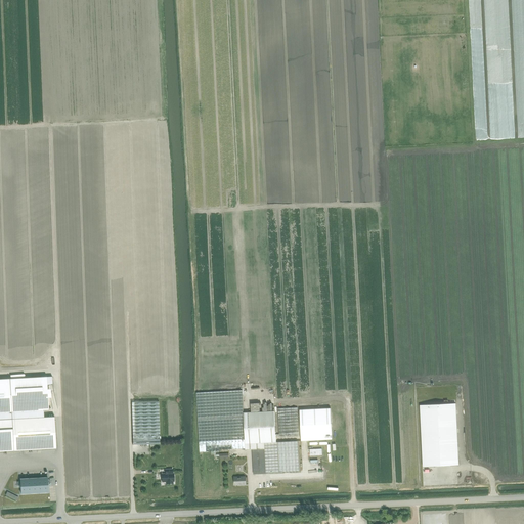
[(52,377),(0,379),(0,451),(56,448),(54,417),(44,417),(44,409),(49,409),(47,385),(48,385),(52,384),(52,377)]
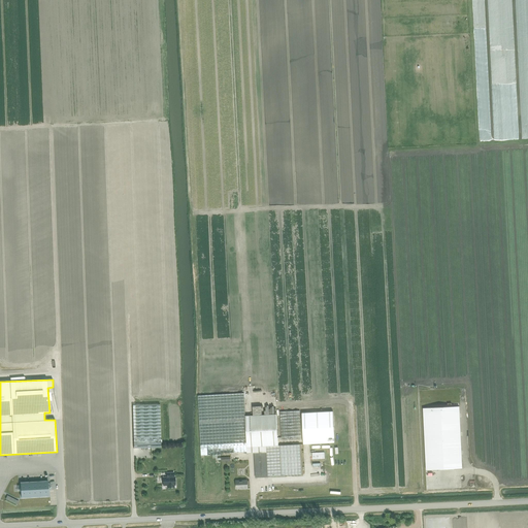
[(201,455),(248,452),(245,416),(244,393),(198,396),(201,455)]
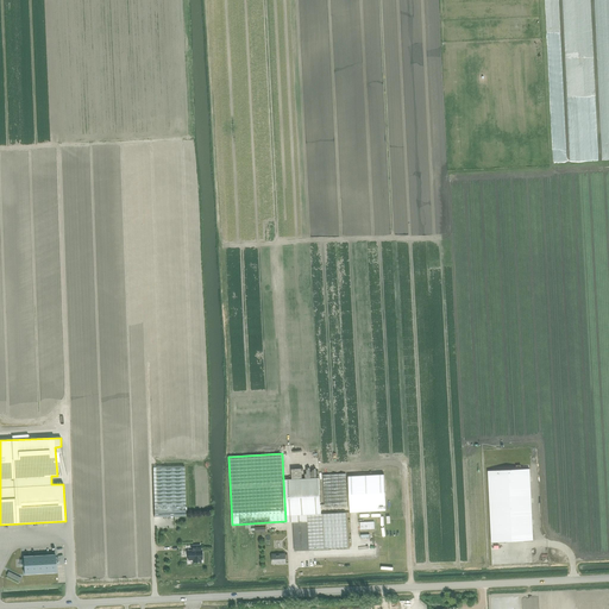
[(155,518),(186,516),(184,466),(154,468),(155,518)]
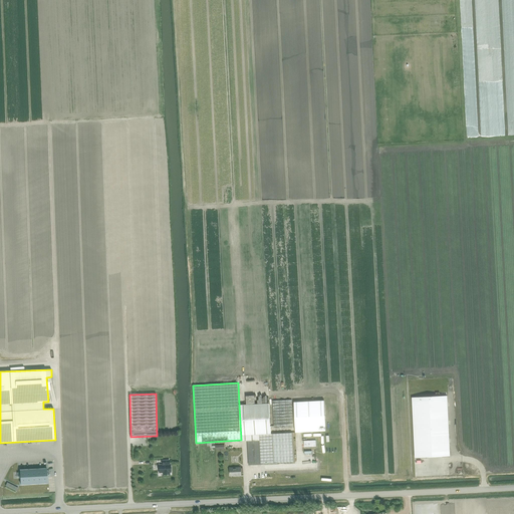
[(447,396),(412,398),(415,458),(450,457),(447,396)]
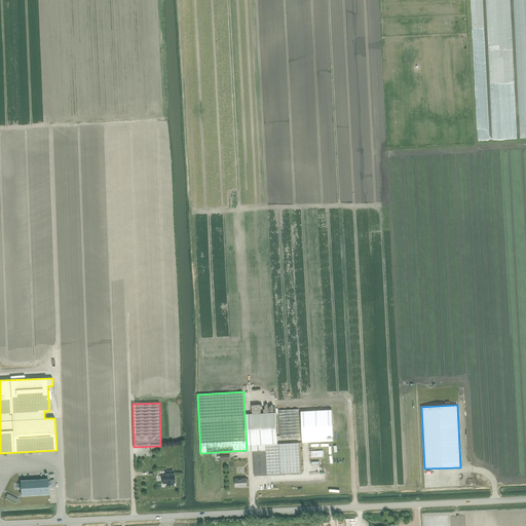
[(299,409),(278,410),(280,438),(301,437),(299,409)]
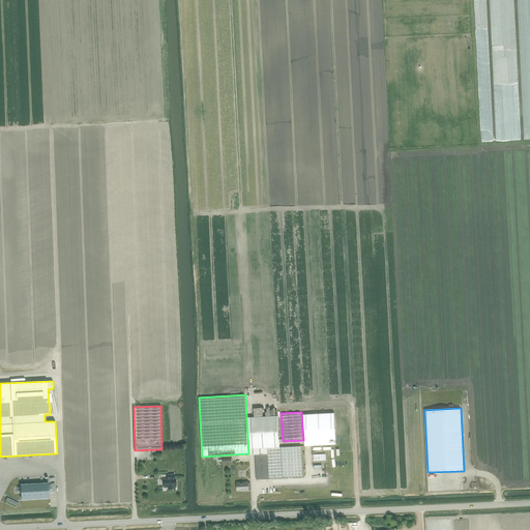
[(334,413),(303,415),(304,446),(335,444),(334,413)]
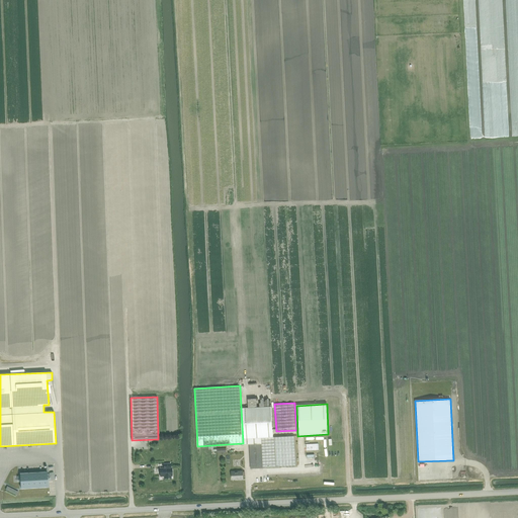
[(241,408),(243,443),(243,445),(250,444),(251,468),(263,468),(261,438),(273,437),(271,407),(241,408)]
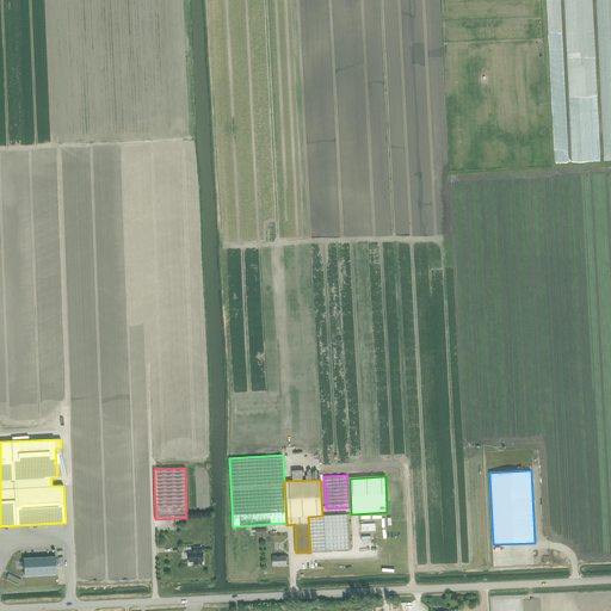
[(308,517),(310,553),(349,550),(346,514),(322,516),(308,517)]
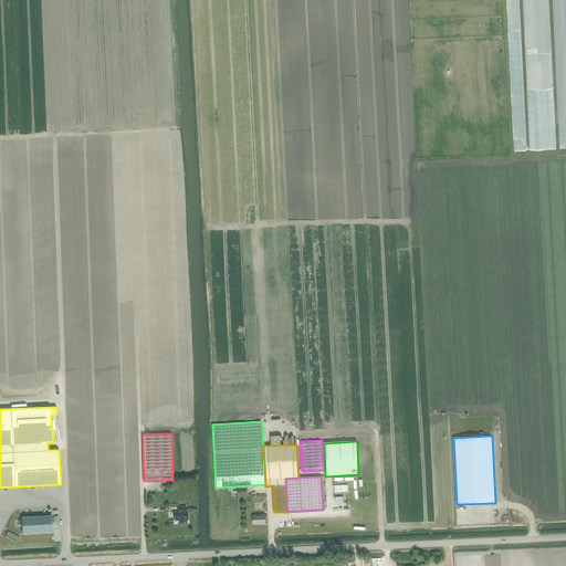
[(178,507),(179,512),(175,512),(175,521),(179,521),(179,523),(187,523),(187,521),(188,520),(188,511),(187,511),(186,506),(178,507)]
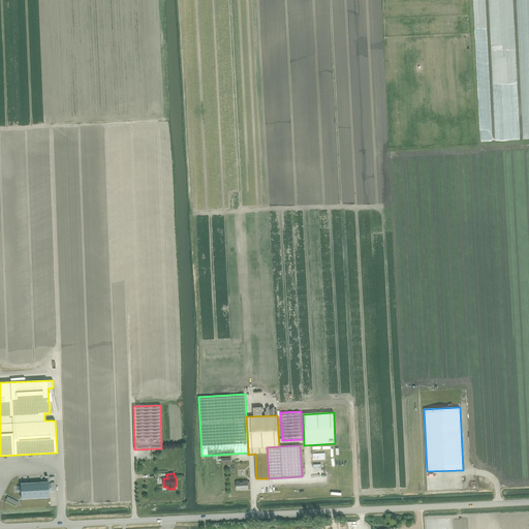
[(47,481),(20,484),(21,499),(48,498),(47,481)]
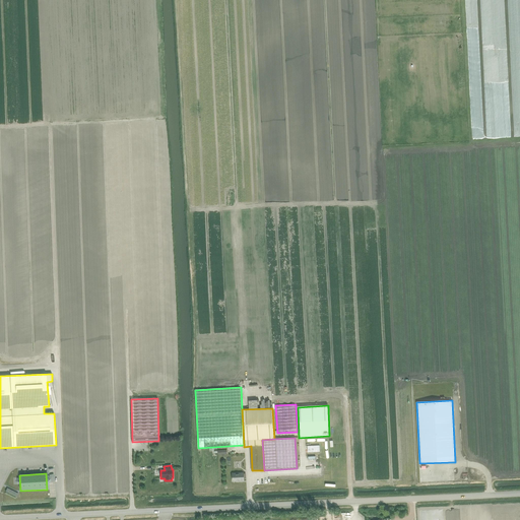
[(239,481),(244,481),(244,473),(233,473),(233,481),(239,480),(239,481)]
